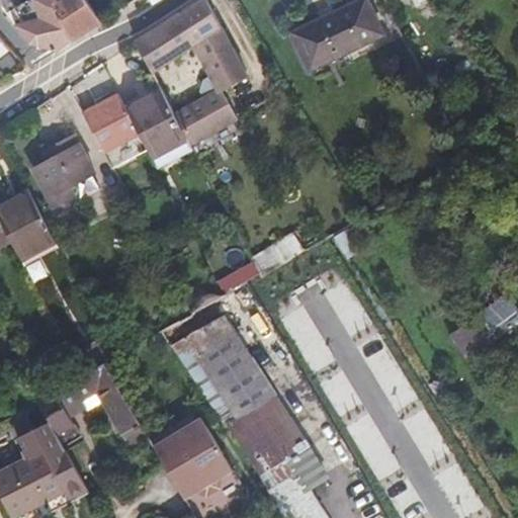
[(27,0),(0,0),(0,1),(3,6),(4,8),(8,12),(16,7),(27,0)]
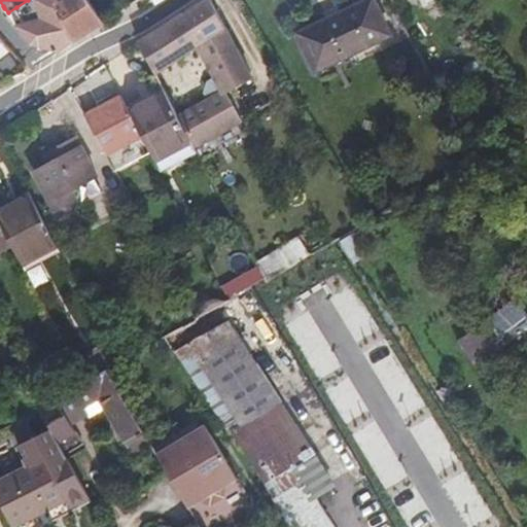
[(60,50),(73,42),(55,0),(28,0),(16,7),(23,23),(18,25),(32,43),(60,50)]
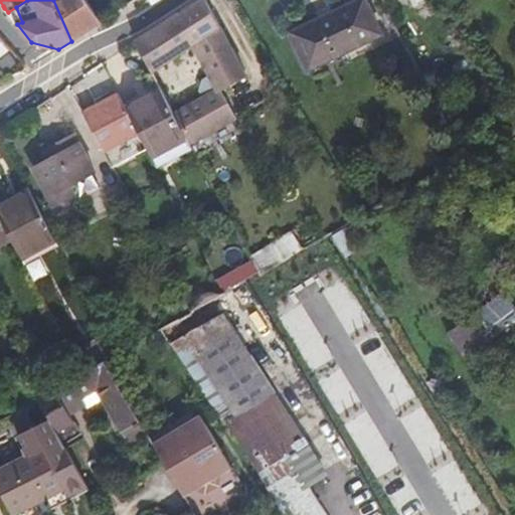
[(53,0),(71,41),(102,21),(87,0),(53,0)]
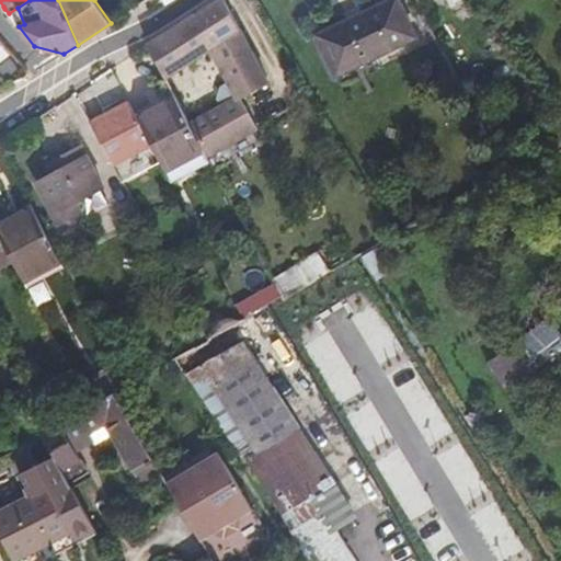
[(225,0),(216,0),(165,33),(184,68),(212,48),(239,98),(191,125),(204,151),(207,156),(231,142),(256,127),(242,99),(268,83),(225,0)]
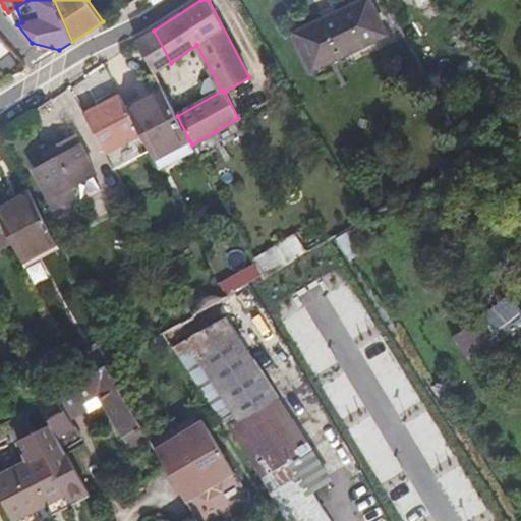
[(385,34),(368,0),(364,0),(297,34),(313,68),(385,34)]
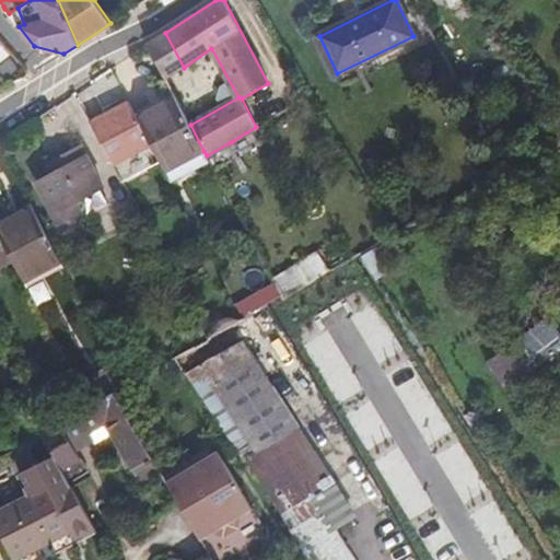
[(166,79),(184,68),(165,33),(148,44),(166,79)]
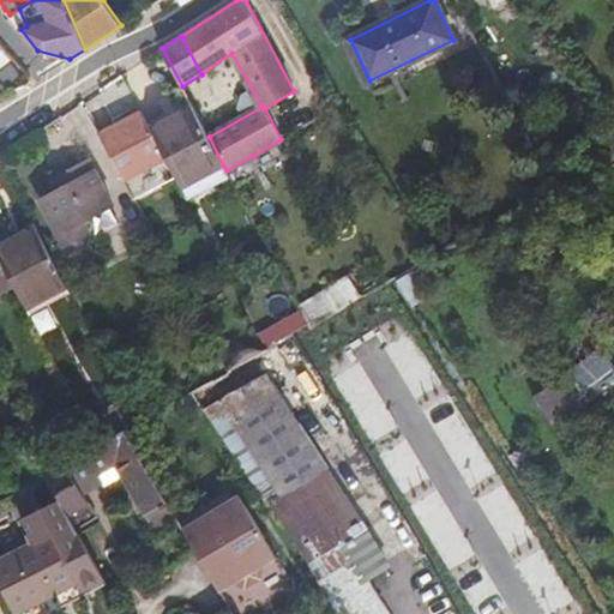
[(193,106),(151,128),(167,157),(182,187),(223,166),(209,137),(193,106)]
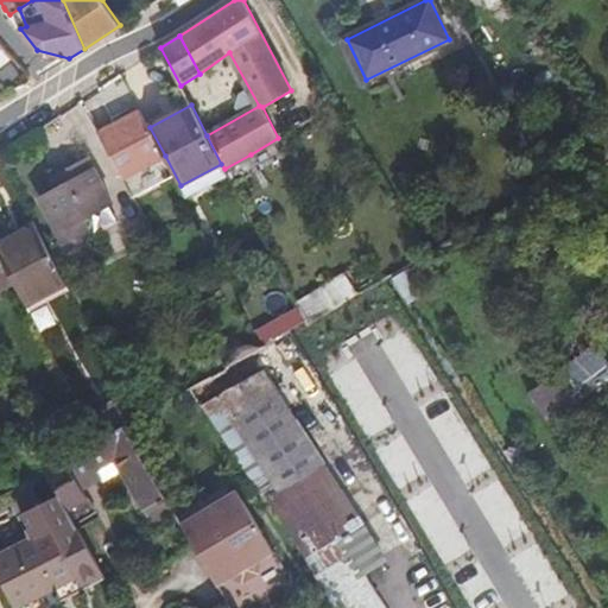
[(150,127),(141,112),(99,133),(124,178),(165,156),(150,127)]
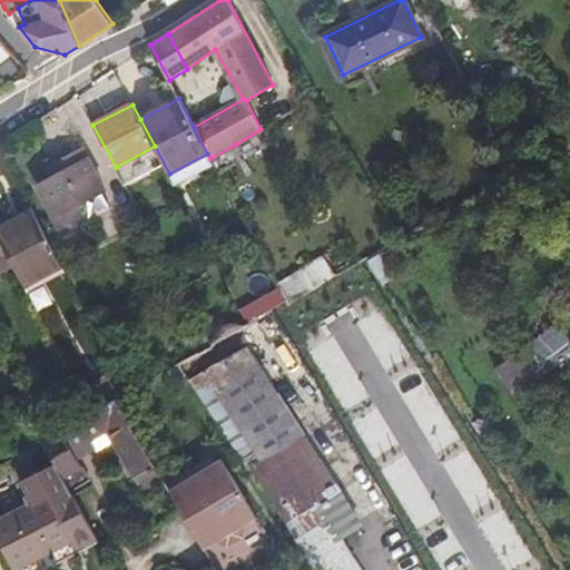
[(59,227),(84,214),(78,204),(105,188),(82,148),(64,158),(69,169),(61,174),(38,187),(59,227)]
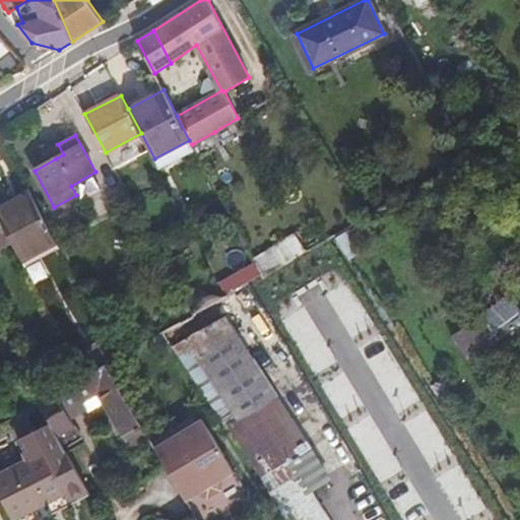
[(58,144),(50,148),(56,158),(63,154),(58,144)]
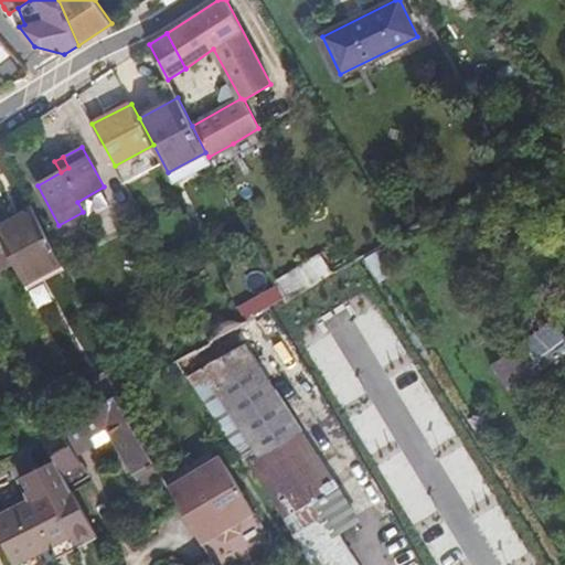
[(13,263),(24,284),(62,264),(33,209),(0,225),(0,237),(3,244),(13,263)]
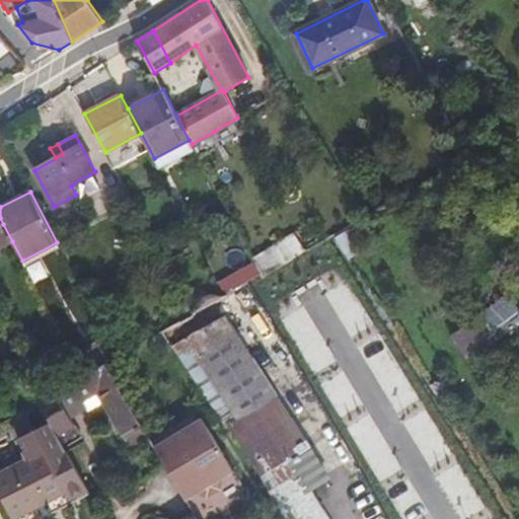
[(0,247),(12,241),(3,224),(0,225),(0,247)]
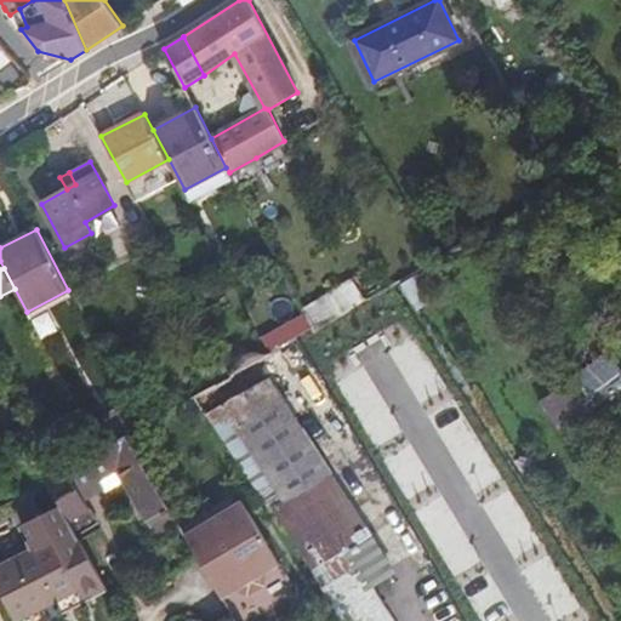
[(352,279),(301,311),(305,315),(312,330),(312,331),(364,303),(352,279)]
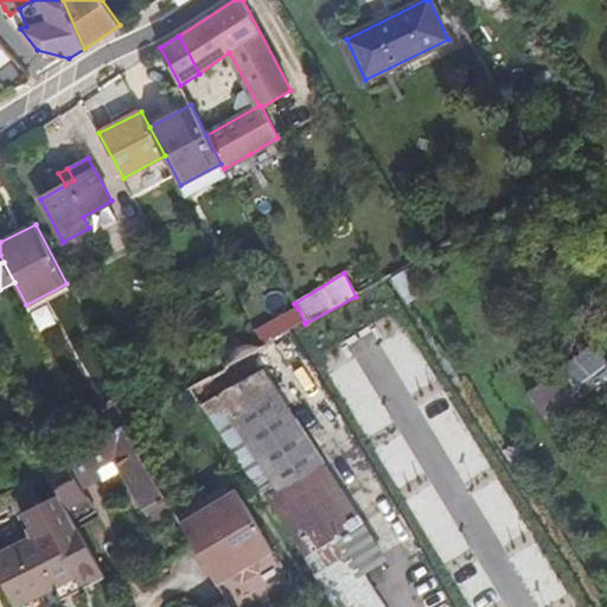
[(298,308),(256,330),(259,332),(264,343),(305,323),(298,308)]
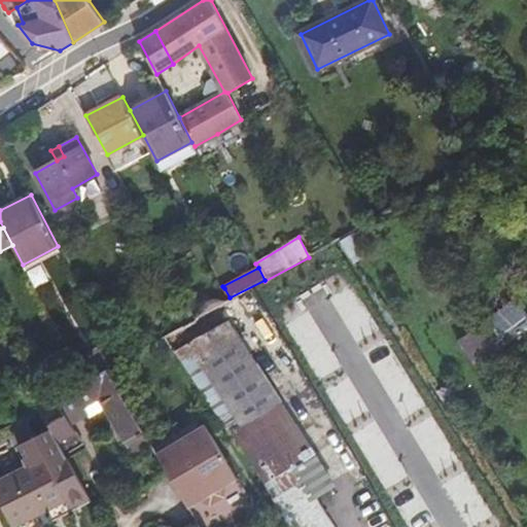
[(230,297),(224,288),(199,302),(205,314),(230,300),(230,297)]
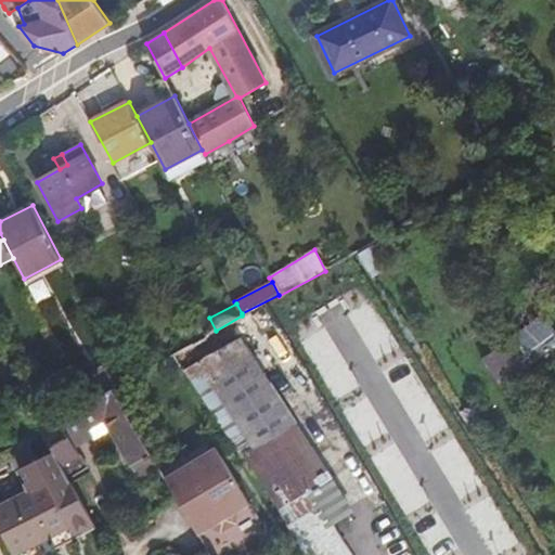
[(499,390),(554,355),(554,343),(540,319),(478,357),(499,390)]
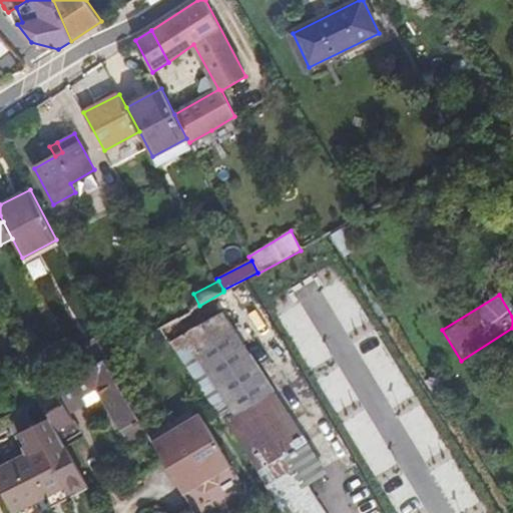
[(213,315),(171,343),(223,423),(228,420),(261,469),(258,471),(267,484),(265,485),(283,512),(320,512),(287,459),(310,444),(222,312),(214,317),(213,315)]
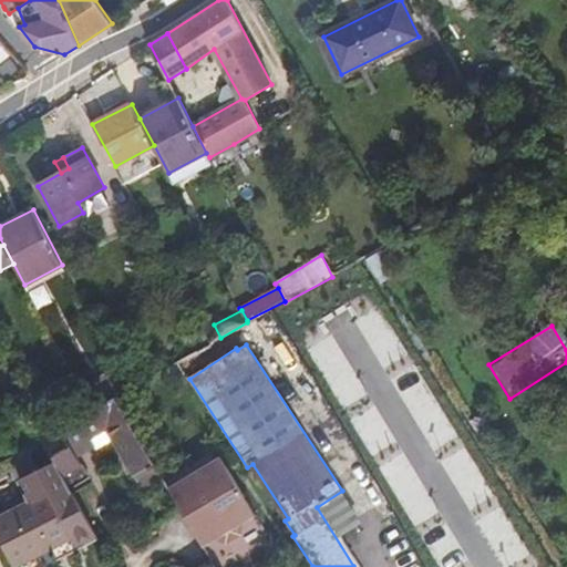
[(81,389),(93,410),(115,398),(130,389),(119,368),(81,389)]
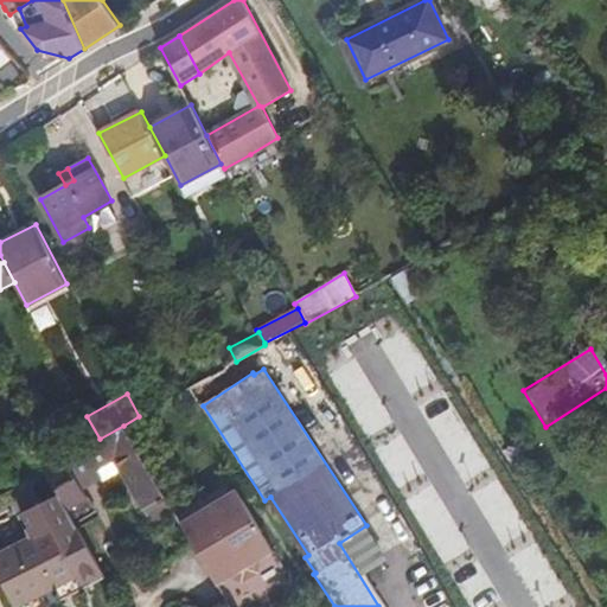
[(121,470),(145,509),(165,497),(166,497),(123,426),(100,439),(46,470),(57,487),(76,475),(83,489),(102,477),(97,468),(114,459),(121,470)]
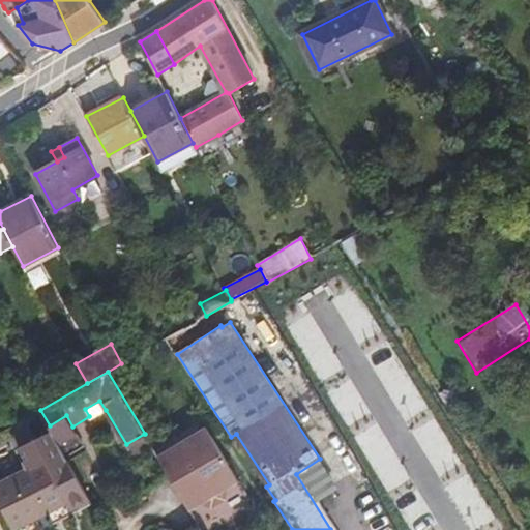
[(91,419),(106,410),(99,401),(85,409),(89,416),(91,419)]
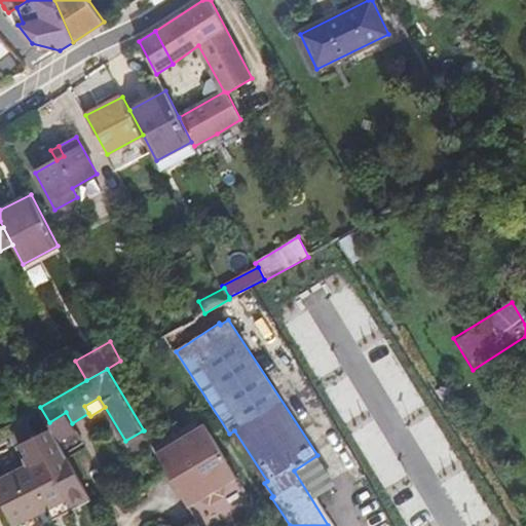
[(167,473),(188,506),(200,499),(211,503),(224,495),(225,485),(237,478),(205,423),(156,452),(167,473)]
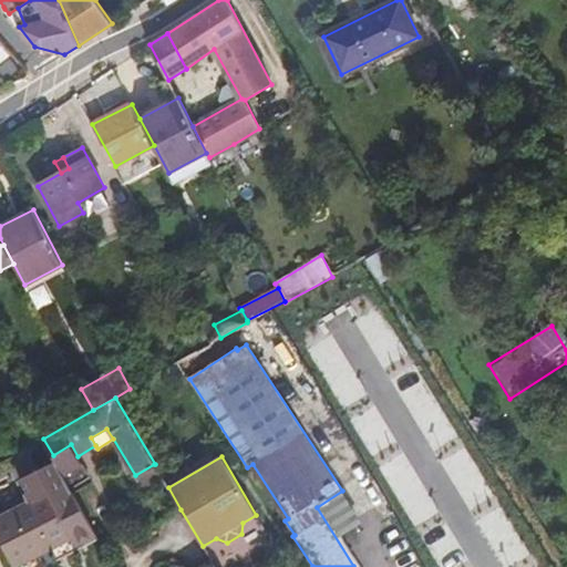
[(32,502),(0,518),(0,539),(13,566),(51,547),(55,554),(96,534),(55,461),(21,478),(32,502)]
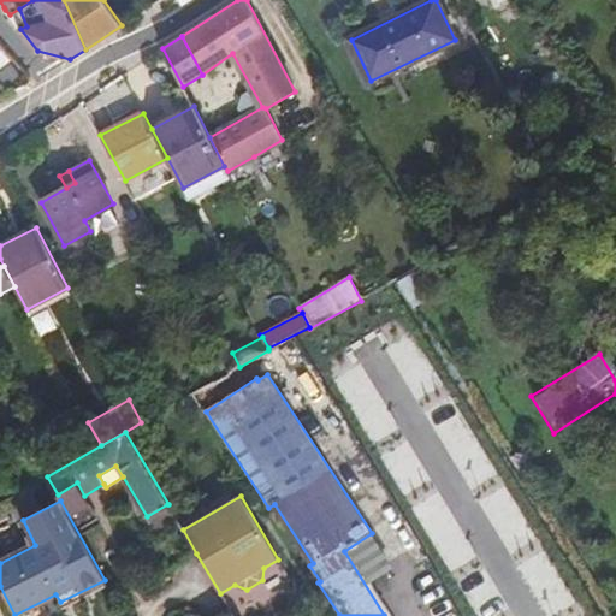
[(177,521),(167,504),(147,516),(158,532),(177,521)]
